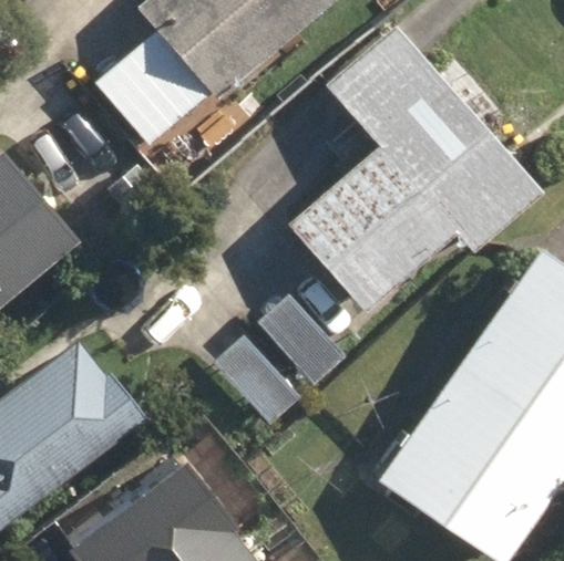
[(144,0),(140,4),(162,31),(98,85),(149,147),(213,93),(217,97),(332,0),(144,0)]
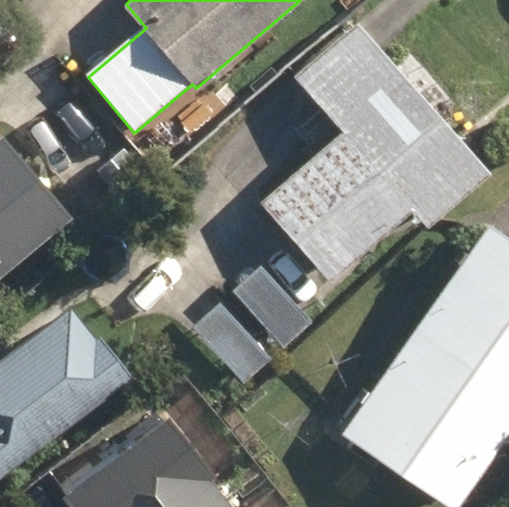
[(259,202),(329,283),(411,212),(428,230),(492,174),(360,21),(293,79),(339,132),(259,202)]
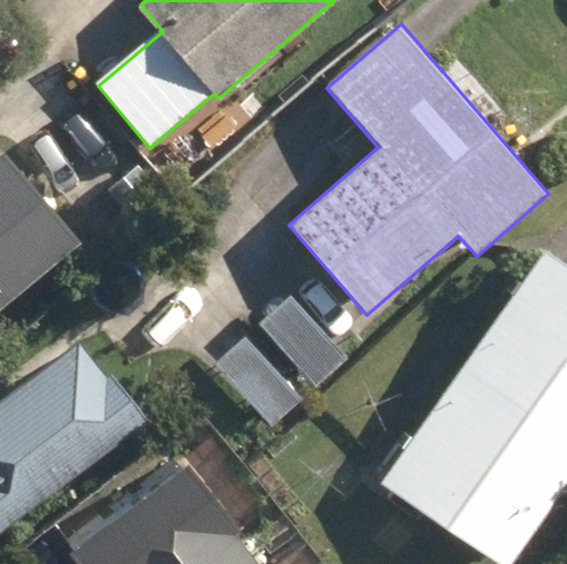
[(0,140),(3,144),(0,147),(0,297),(81,221),(3,138),(0,140)]
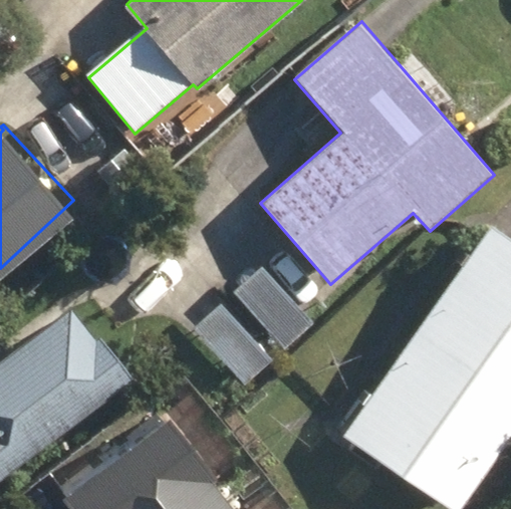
[(343,437),(445,508),(460,508),(510,436),(510,236),(493,224),(343,437)]
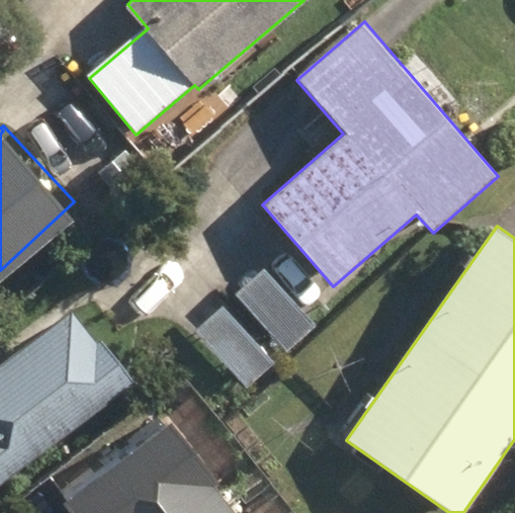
[(231,297),(281,355),(312,328),(260,271),(231,297)]
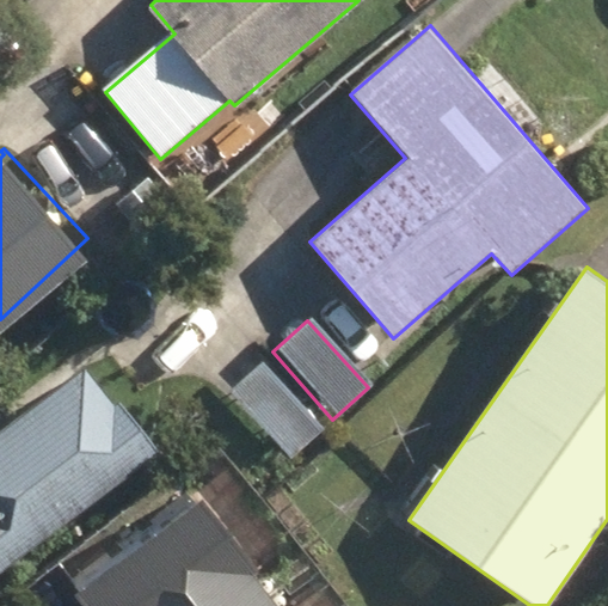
[(228,393),(289,460),(320,430),(259,363),(228,393)]
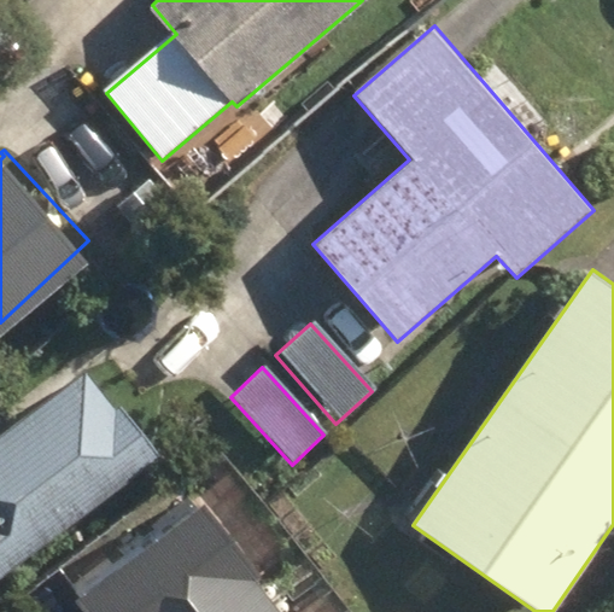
[(0,580),(65,529),(75,541),(124,501),(115,489),(156,456),(87,368),(0,436),(0,580)]
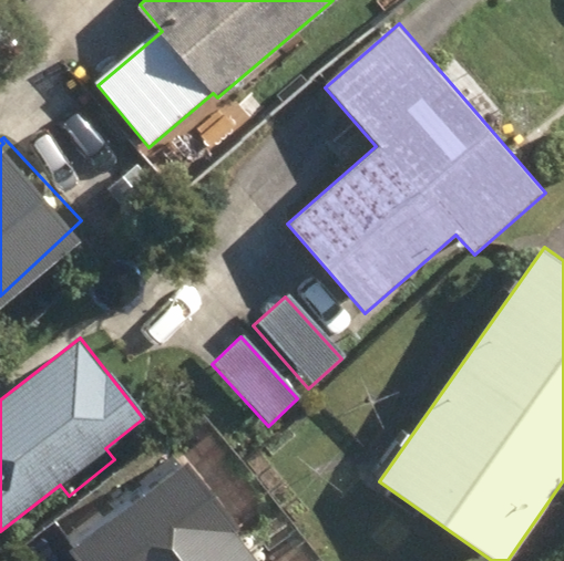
[(259,560),(184,467),(69,559),(70,560),(259,560)]
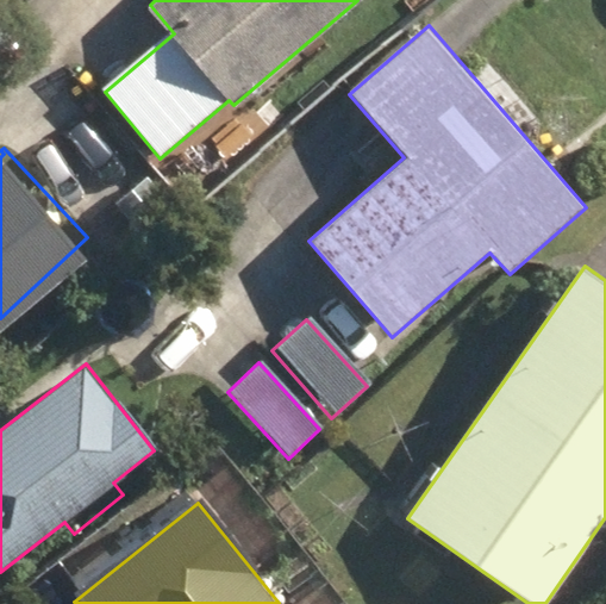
All buildings are outlined.
